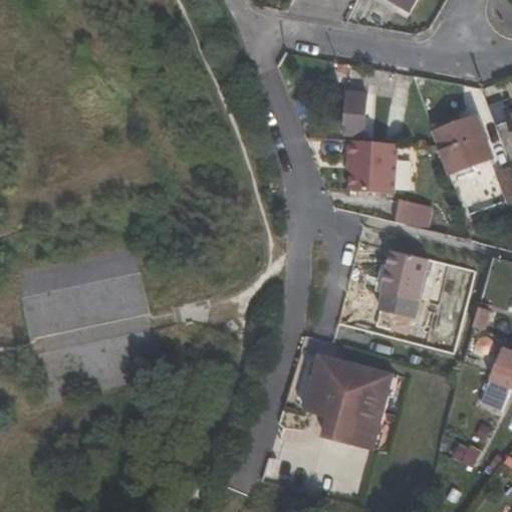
[(374,0),(406,19),(411,11),(392,0),(374,0)]
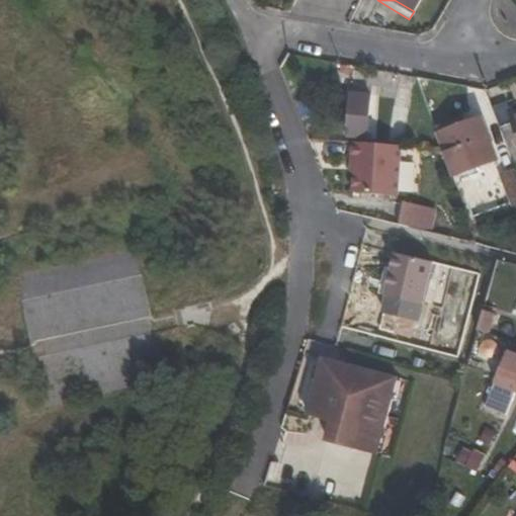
[(395,0),(414,11),(420,0),(395,0)]
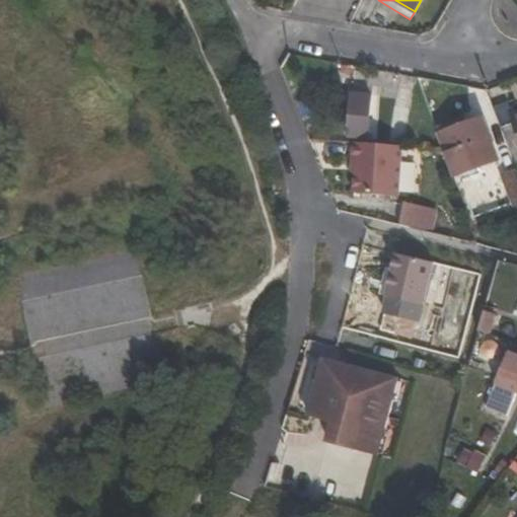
[(347,138),(366,140),(367,138),(371,93),(351,91),(347,138)]
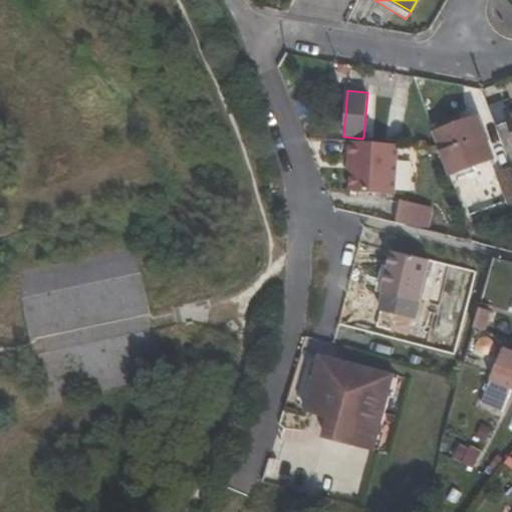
[(367,92),(363,137),(370,137),(374,93),(367,92)]
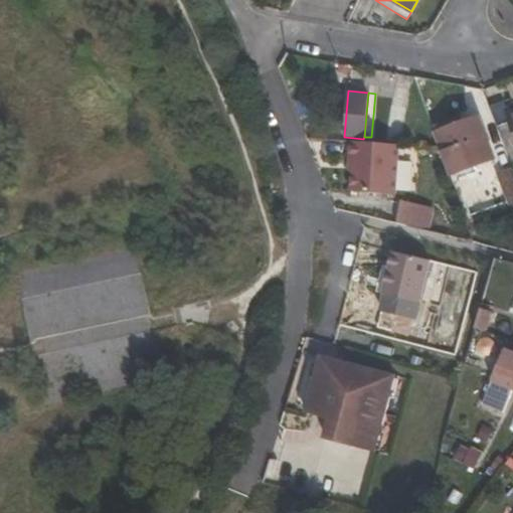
[(512,109),(505,113),(507,120),(495,125),(512,166),(512,170),(512,109)]
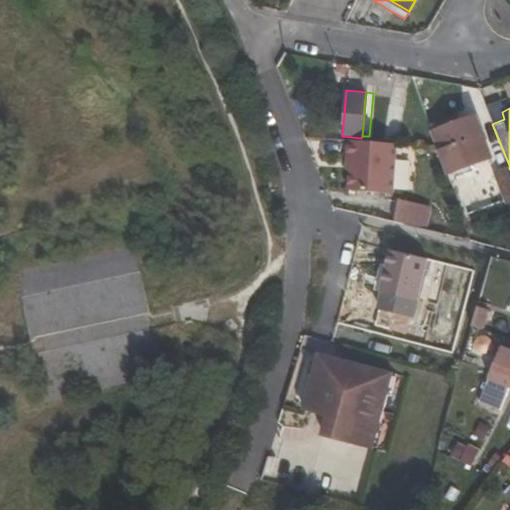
[(448,121),(427,129),(440,164),(444,173),(489,156),(472,112),(448,121)]
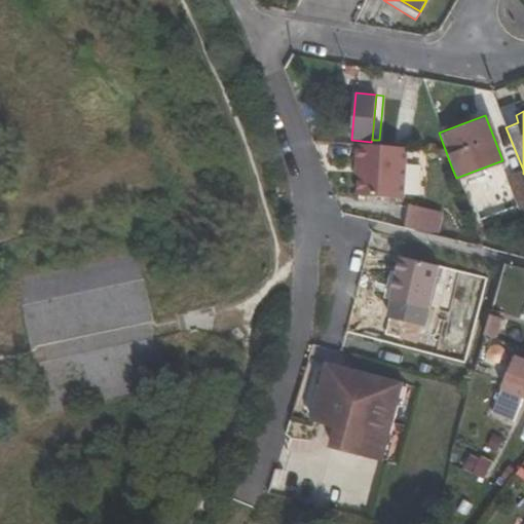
[(457,117),(436,125),(439,133),(460,124),(457,117)]
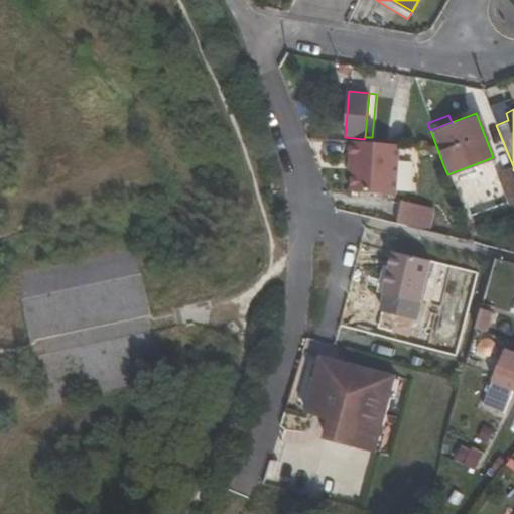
[(354,160),(352,193),(395,196),(399,146),(352,143),(350,160),(354,160)]
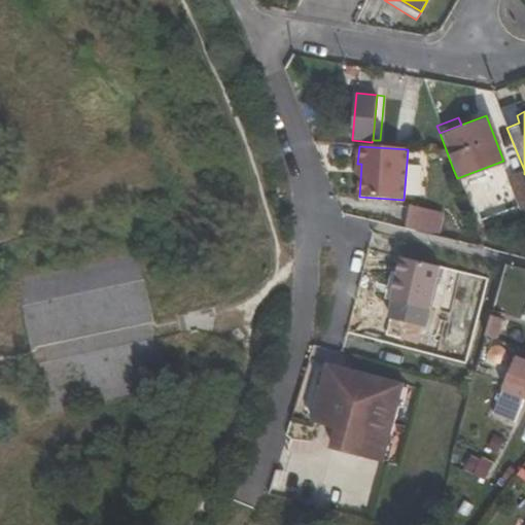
[(524,174),(524,170),(506,177),(523,219),(524,217),(524,174)]
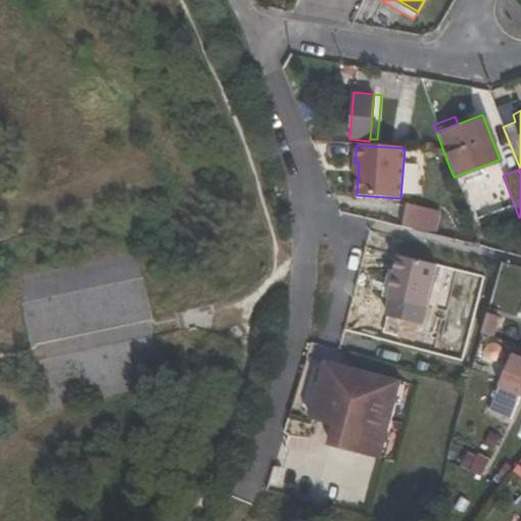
[(430,231),(435,208),(406,202),(400,224),(430,231)]
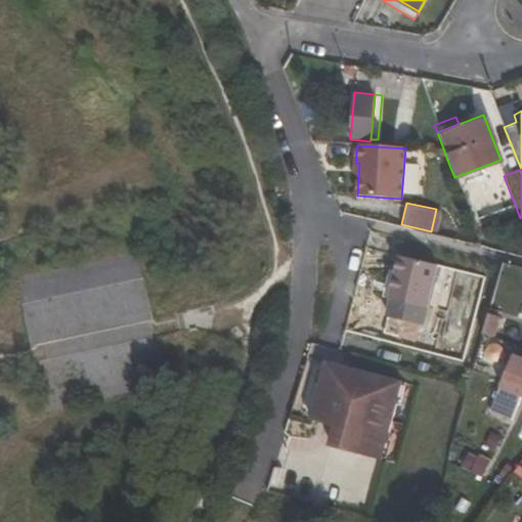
[(389,298),(425,307),(435,265),(398,256),(389,298)]
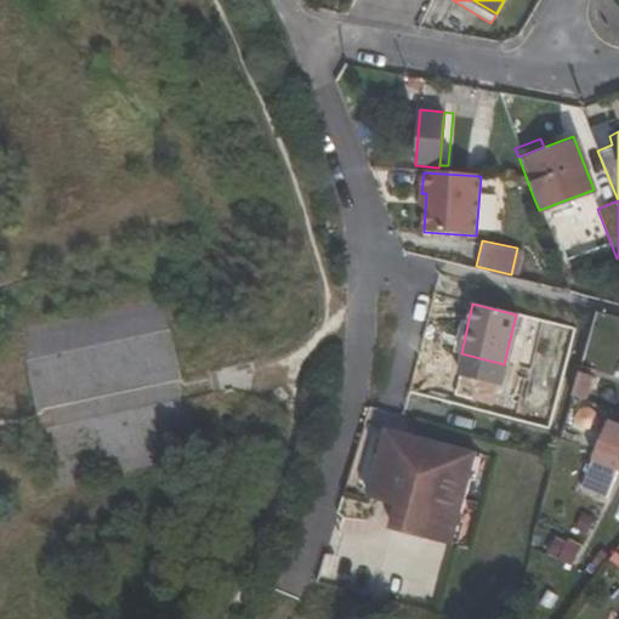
[(588,331),(578,329),(573,350),(581,352),(588,331)]
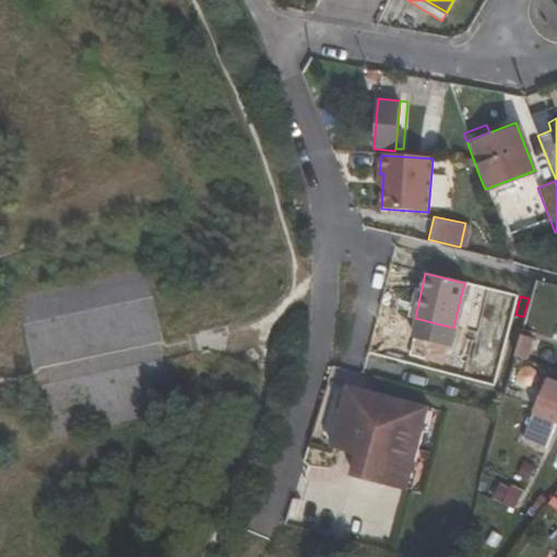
[(519,335),(512,356),(525,362),(530,347),(532,339),(519,335)]
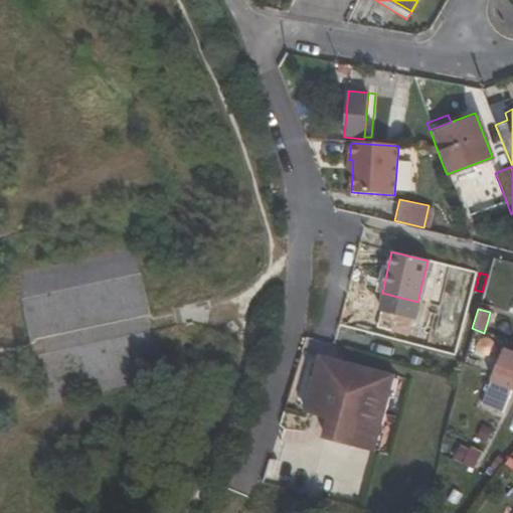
[(512,329),(488,320),(484,333),(506,341),(509,342),(512,331),(512,329)]
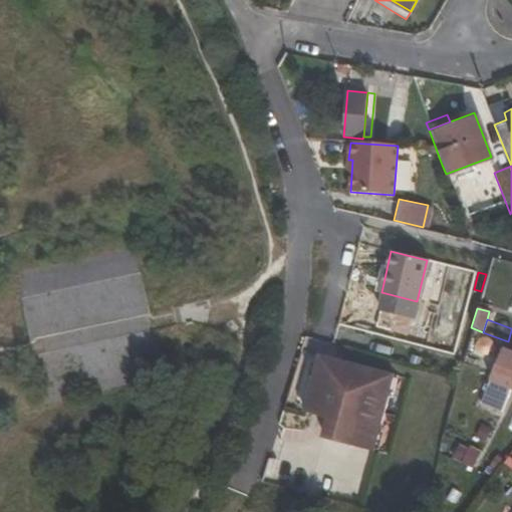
[(511,343),(508,341),(505,340),(501,348),(511,352),(511,343)]
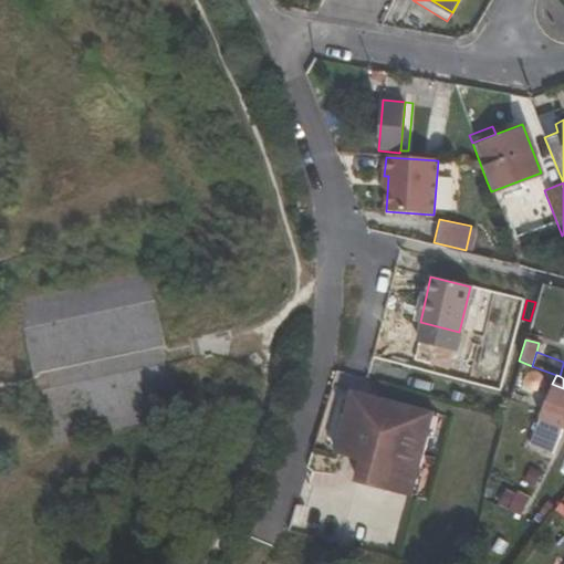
[(563,388),(552,384),(528,444),(551,453),(562,426),(563,427),(563,388)]
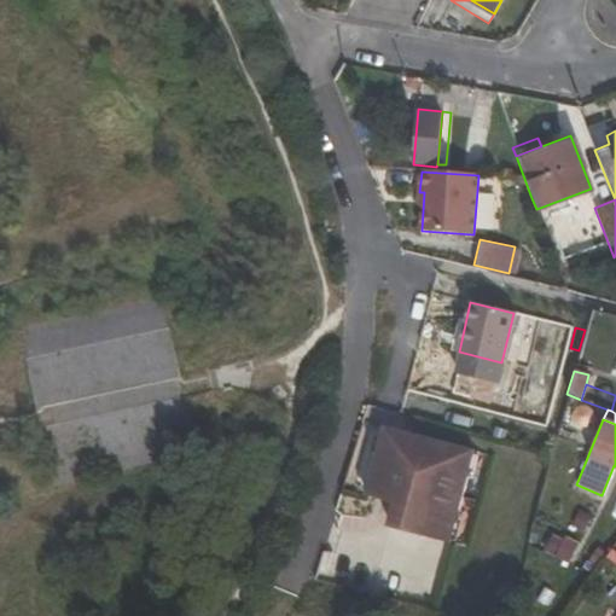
[(396,503),(395,505),(454,519),(472,452),(385,428),(367,494),(396,503)]
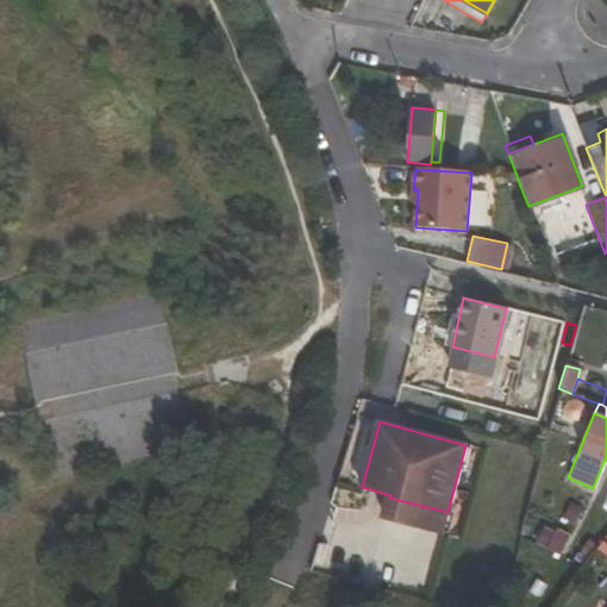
[(442,534),(448,512),(389,498),(385,518),(442,534)]
